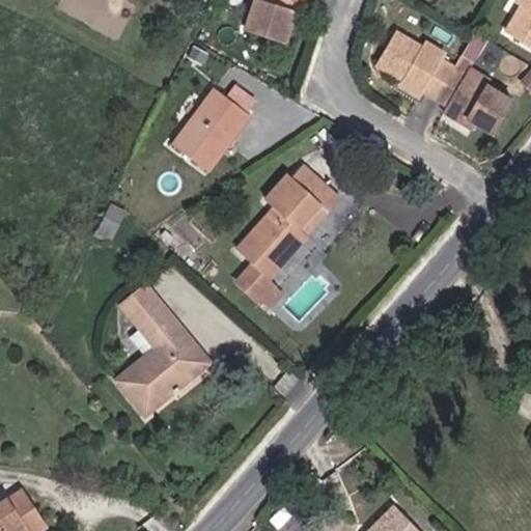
[(268,0),(268,2),(261,0),(254,0),(245,31),(285,44),(290,29),(296,11),(303,14),(306,0),(268,0)]
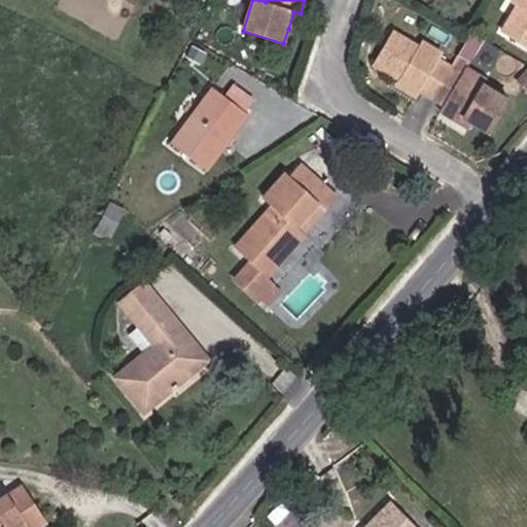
[(526,0),(513,0),(512,3),(517,6),(522,9),(518,15),(514,12),(501,32),(526,46),(526,0)]
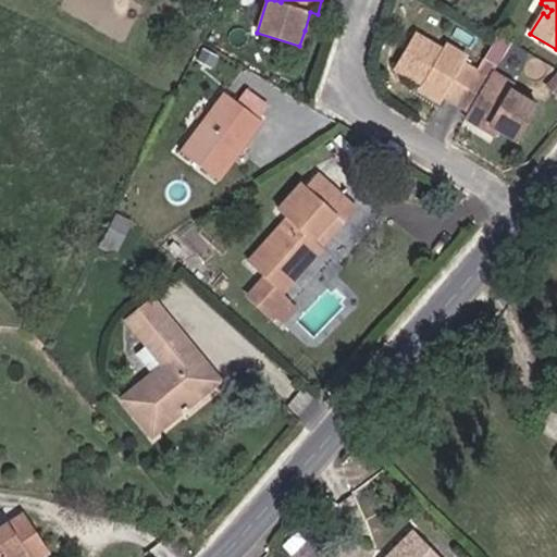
[(546,7),(543,13),(547,16),(552,10),(546,7)]
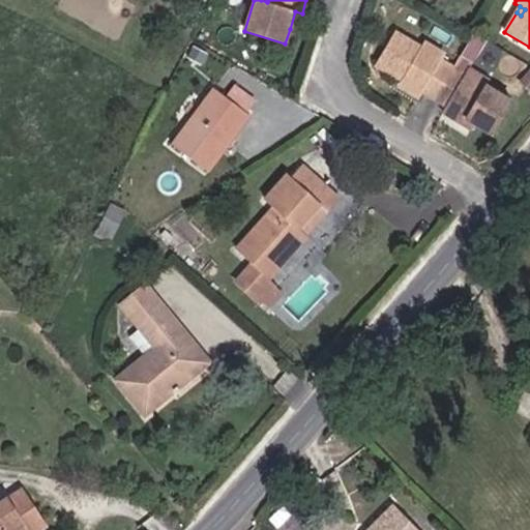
[(296,31),(302,13),(295,11),(290,29),(296,31)]
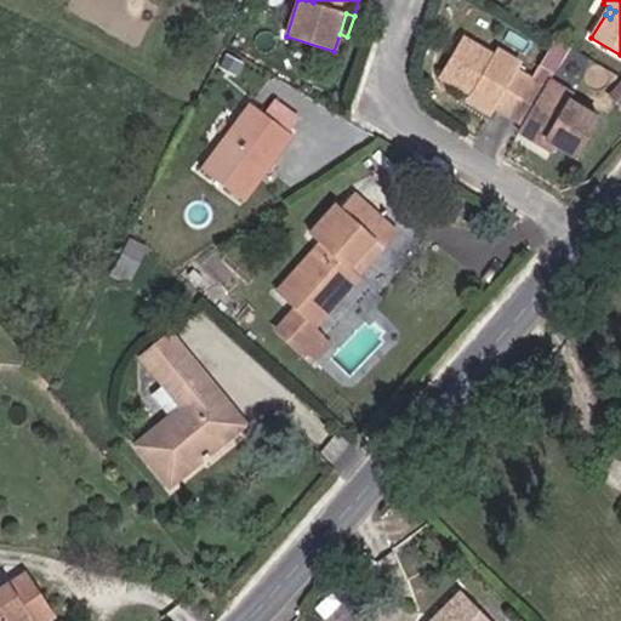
[(545,86),(517,70),(522,63),(497,50),(494,55),(462,36),(440,77),(463,90),(466,84),(474,89),(471,95),(467,101),(490,115),(495,108),(523,124),(518,131),(542,146),(550,134),(557,138),(553,143),(576,158),(599,119),(569,101),(573,93),(548,80),(545,86)]
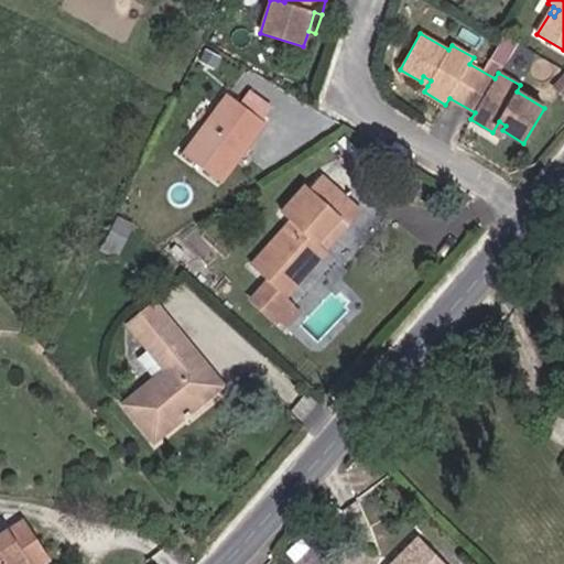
[(221,183),(267,123),(228,94),(183,154),(221,183)]
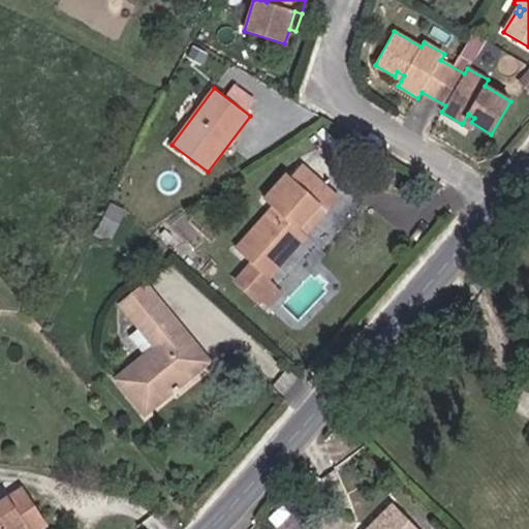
[(273,208),(237,250),(253,265),(238,281),(261,302),(269,308),(282,292),(275,286),(276,285),(268,278),(306,235),(298,226),(331,191),(301,165),(290,177),(287,175),(265,200),(273,208)]
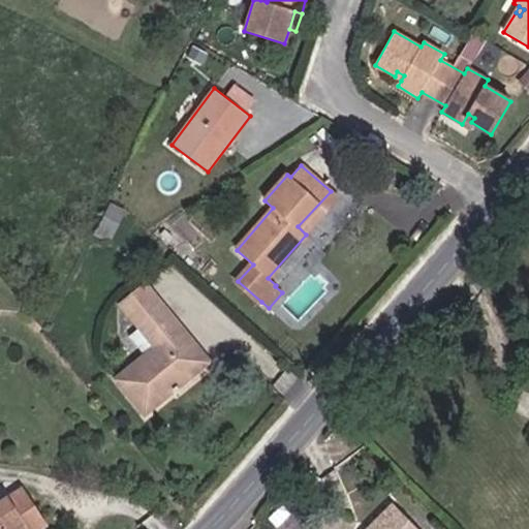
[(306,235),(339,198),(331,191),(298,226),(306,235)]
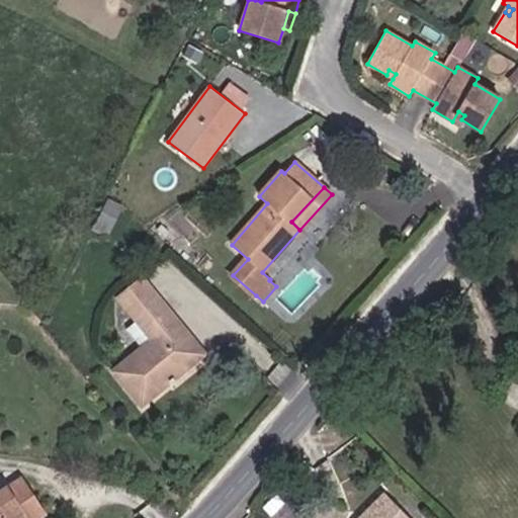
[(109,232),(122,207),(107,199),(94,225),(109,232)]
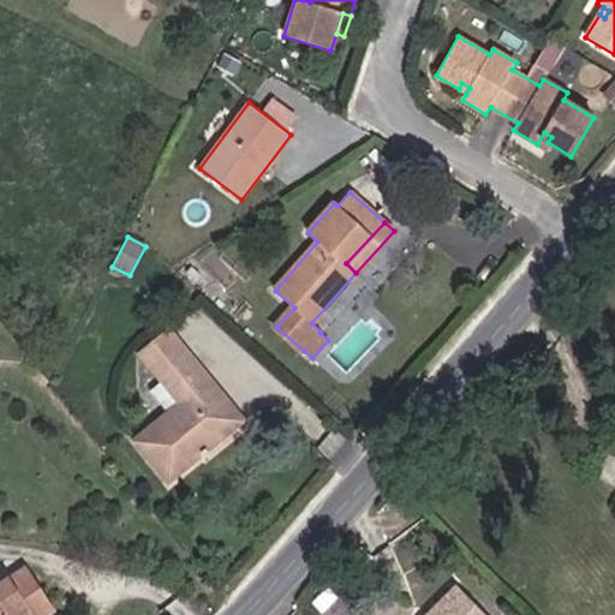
[(130,275),(112,267),(109,273),(126,282),(130,275)]
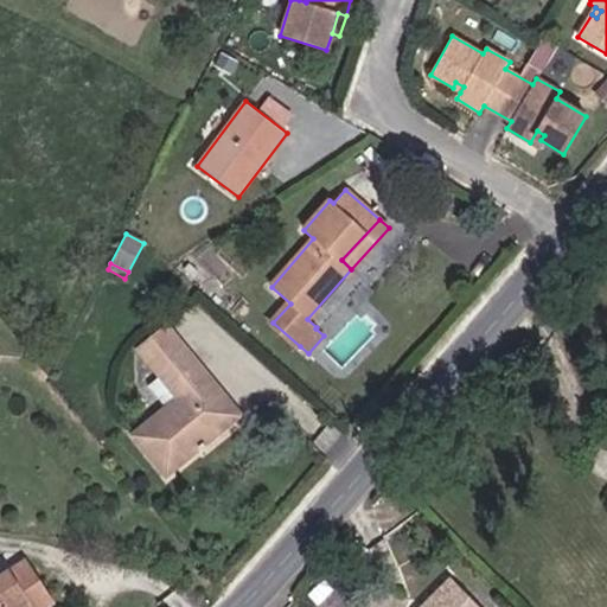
[(183,346),(165,325),(138,347),(155,369),(183,346)]
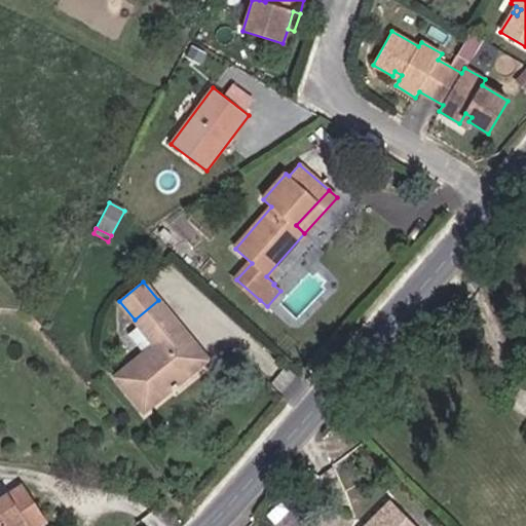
[(173,381),(200,360),(174,329),(178,325),(158,300),(135,320),(139,326),(128,334),(143,351),(114,375),(144,411),(176,385),(173,381)]
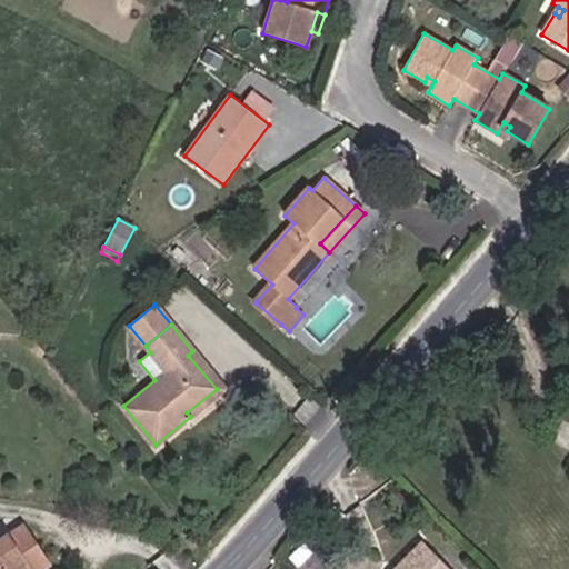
[(223,389),(192,351),(188,356),(217,389),(187,412),(190,417),(223,389)]
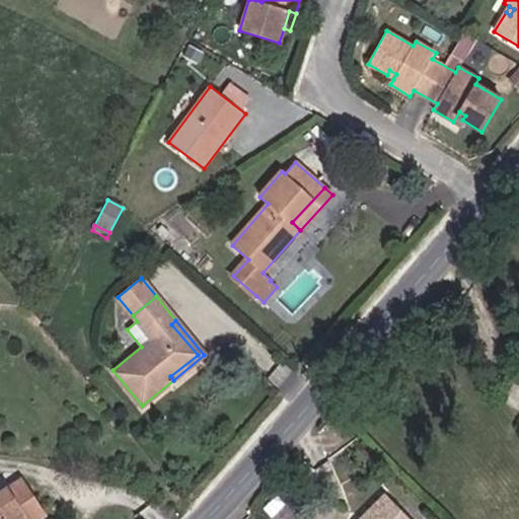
[(42,518),(45,517),(20,479),(0,493),(0,518),(42,518)]
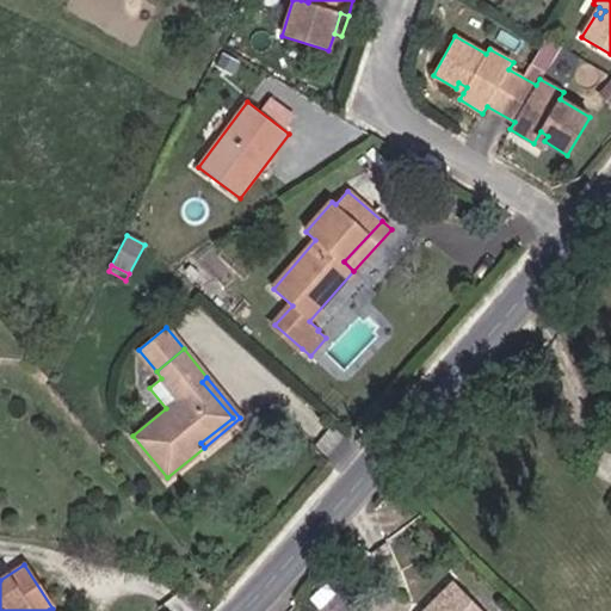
[(349,610),(365,596),(350,579),(316,610),(349,610)]
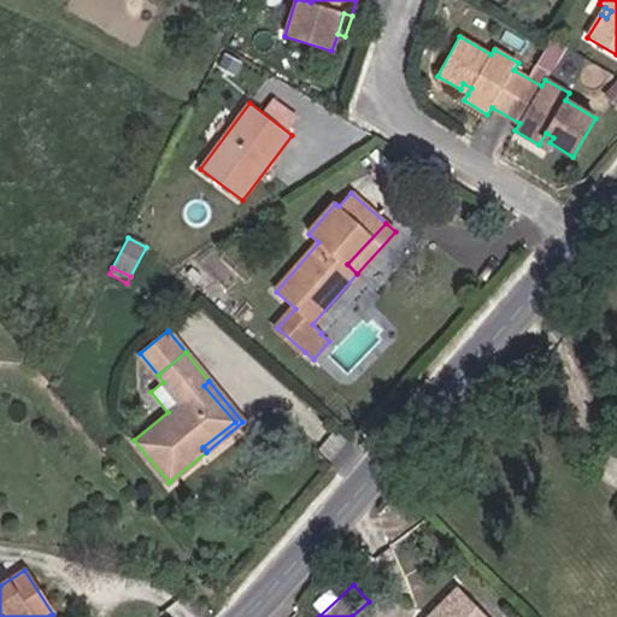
[(486,616),(458,588),(428,616),(486,616)]
